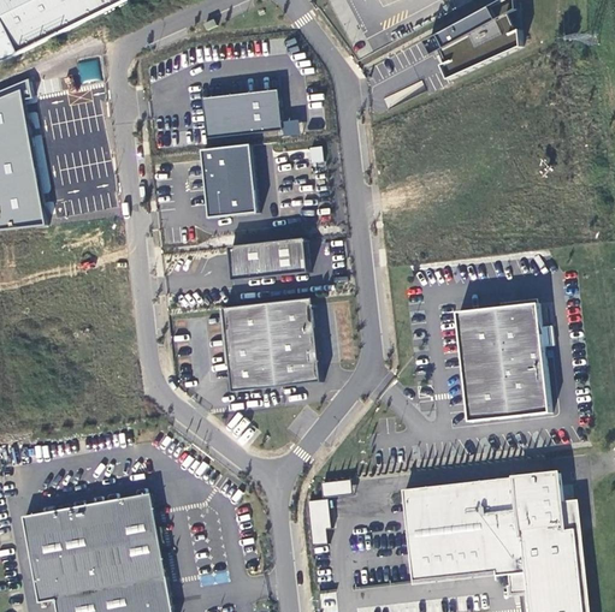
[(0,63),(129,0),(0,0),(0,63)]
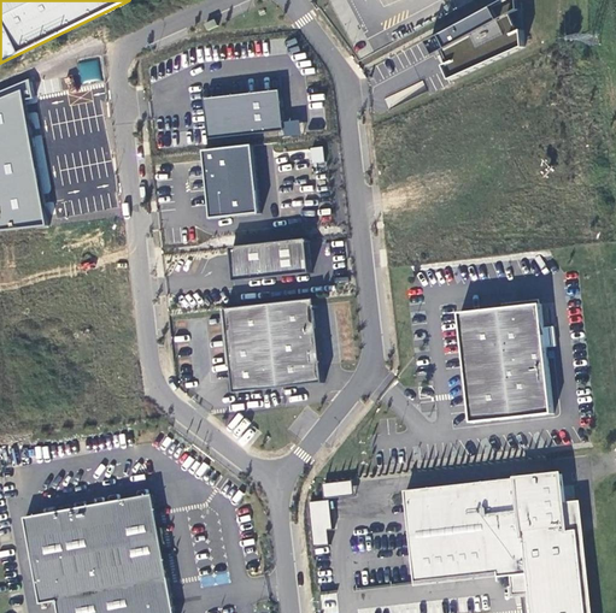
[(453,58),(449,60),(455,75),(529,42),(528,24),(524,25),(517,9),(527,4),(526,0),(502,0),(435,36),(441,49),(449,47),(453,58)]
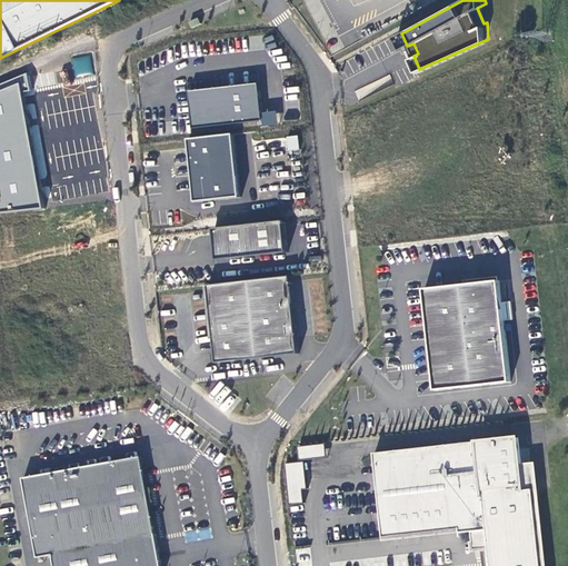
[(69,55),(73,73),(93,70),(89,51),(69,55)]
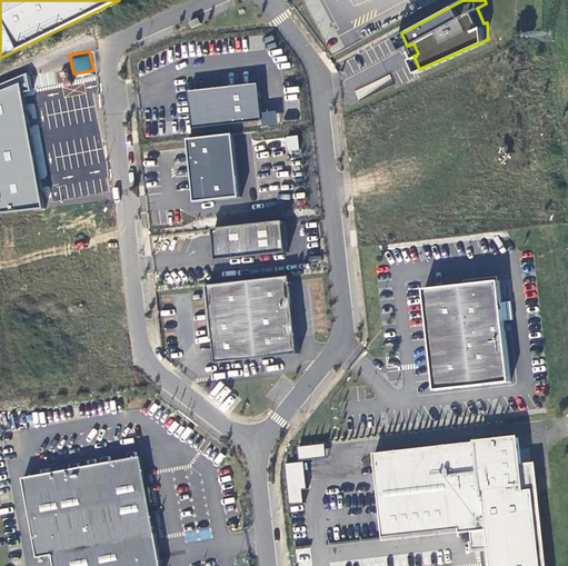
[(260,79),(190,87),(195,123),(265,116),(260,79)]
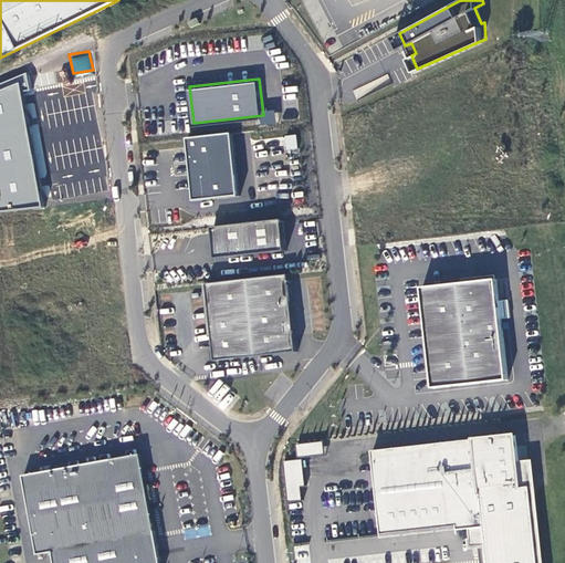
[(0,208),(37,202),(21,87),(28,87),(27,82),(0,84),(0,208)]
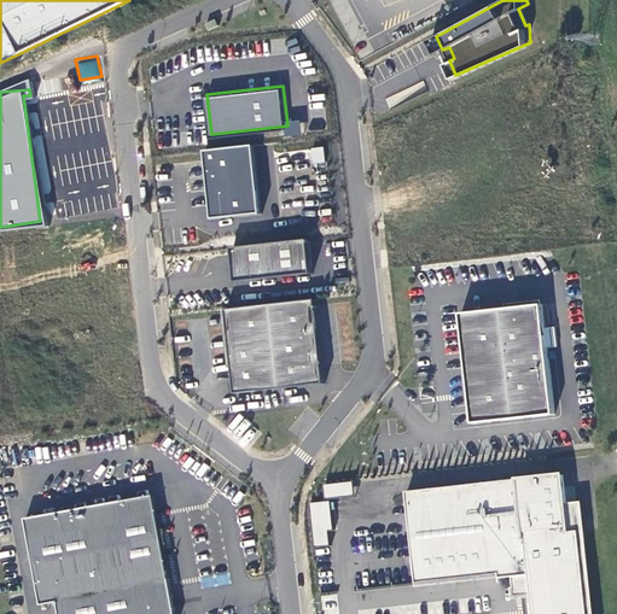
[(205,214),(255,210),(249,141),(199,146),(205,214)]
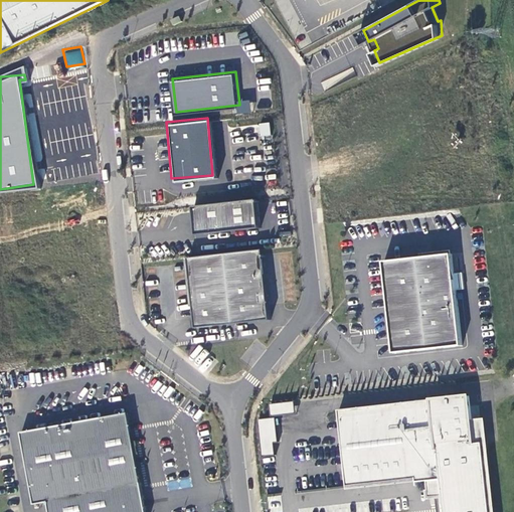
[(258,121),(260,134),(270,132),(268,119),(258,121)]
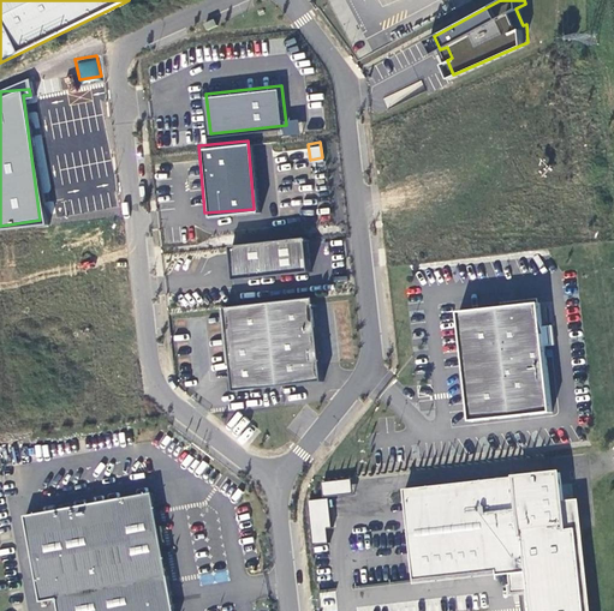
[(307,237),(230,245),(233,280),(310,270),(307,237)]
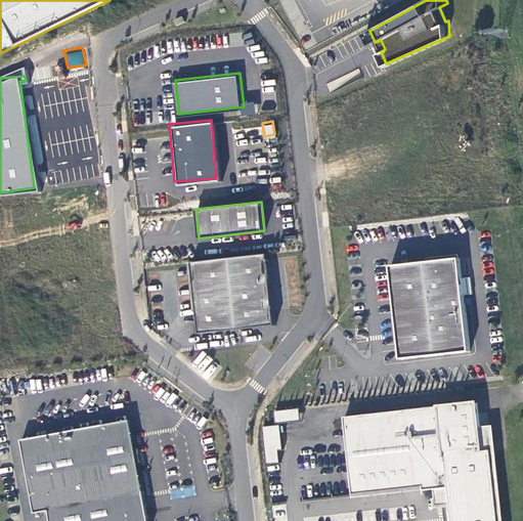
[(266,253),(190,261),(198,333),(274,324),(266,253)]
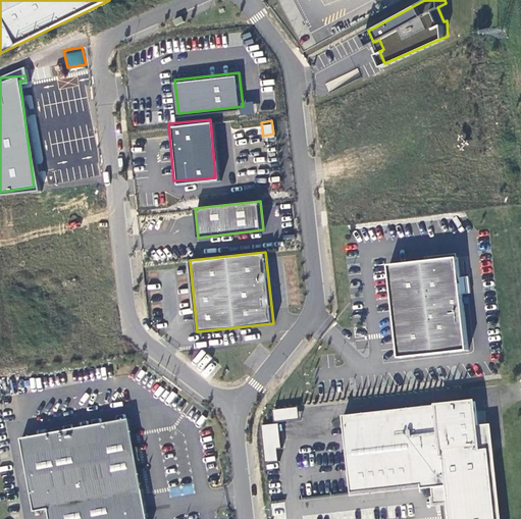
[(457,255),(387,263),(399,356),(467,349),(461,293),(469,292),(467,274),(459,275),(457,255)]
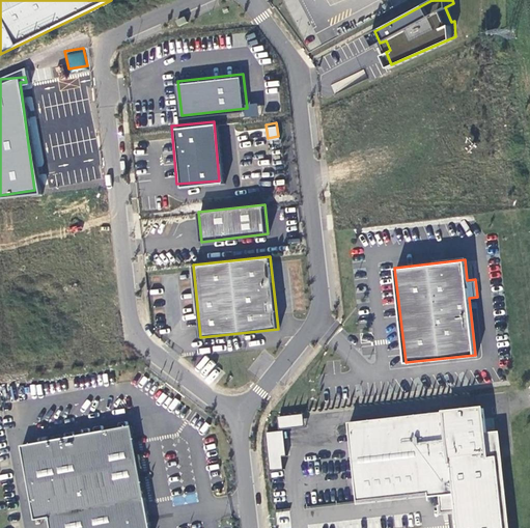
[(480,405),(346,420),(355,498),(426,491),(427,498),(427,495),(438,494),(440,510),(447,509),(454,508),(456,527),(503,527),(495,453),(485,454),(483,429),(480,405)]
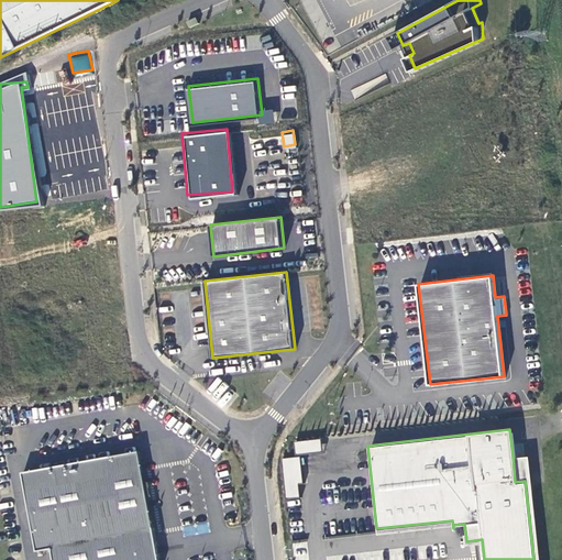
[(293,440),(294,453),(298,453),(321,451),(319,437),(293,440)]
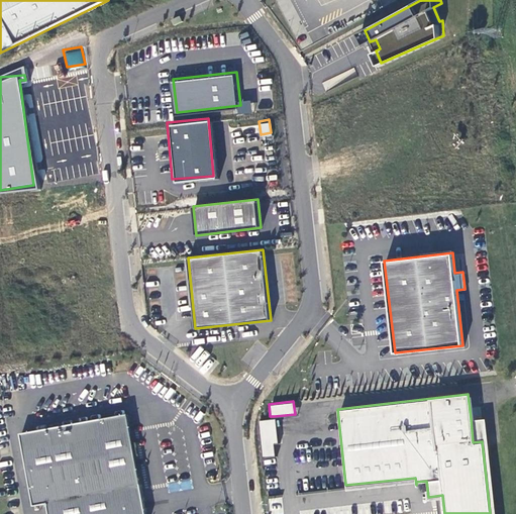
[(144,513),(126,413),(18,433),(32,505),(45,503),(47,513),(144,513)]
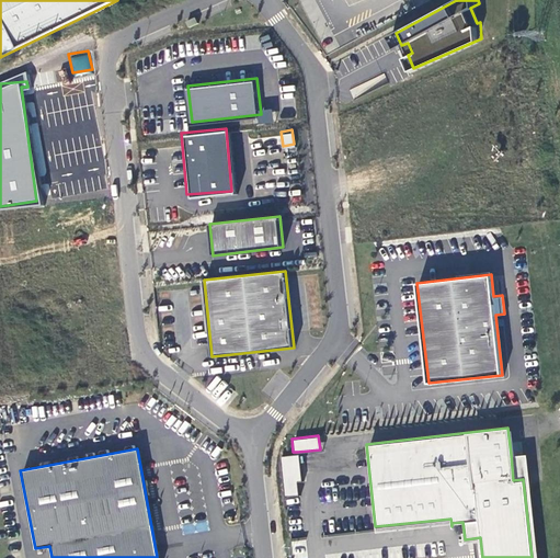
[(297,453),(278,455),(283,496),(285,496),(297,494),(296,480),(300,480),(297,453)]
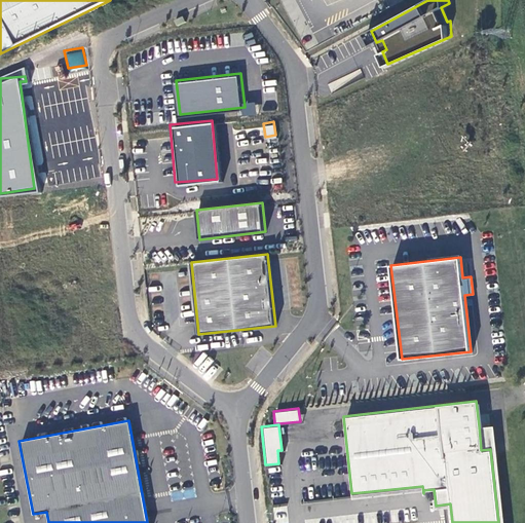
[(490,449),(498,522),(503,522),(492,424),(479,425),(481,450),(490,449)]
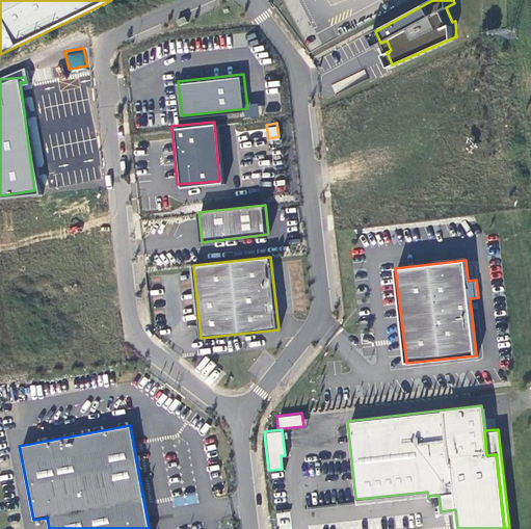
[(173,495),(175,503),(196,499),(195,491),(173,495)]
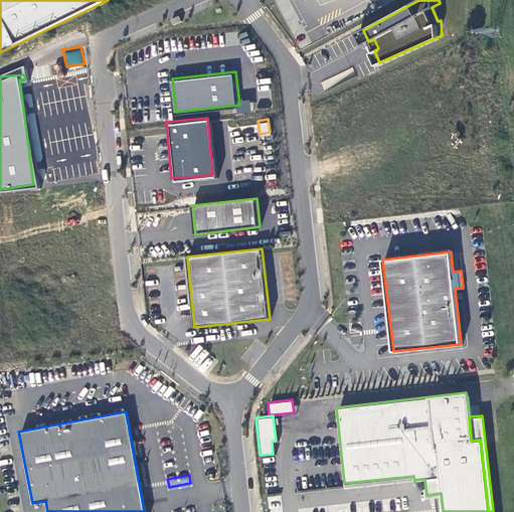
All buildings are outlined.
